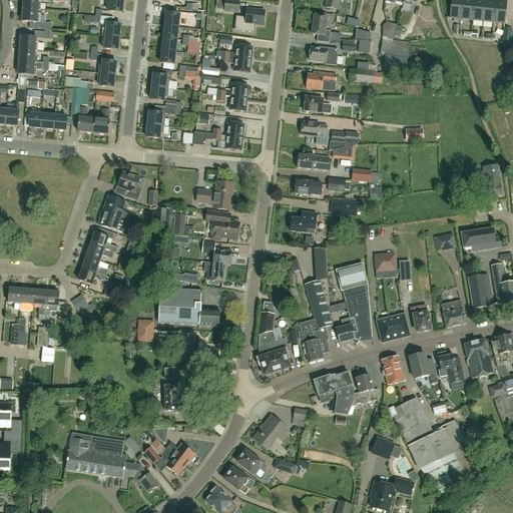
[(23,0),(23,9),(40,10),(40,3),(47,3),(46,5),(53,5),(52,0),(23,0)]
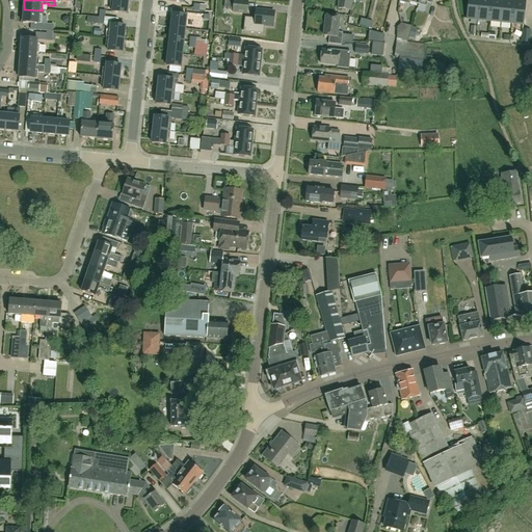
[(126,14),(128,0),(125,0),(110,0),(109,11),(126,14)]
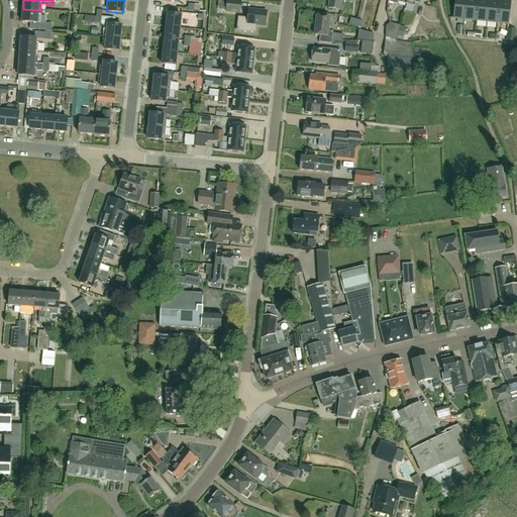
[(217,11),(240,13),(240,9),(241,1),(230,0),(226,0),(227,2),(218,1),(217,11)]
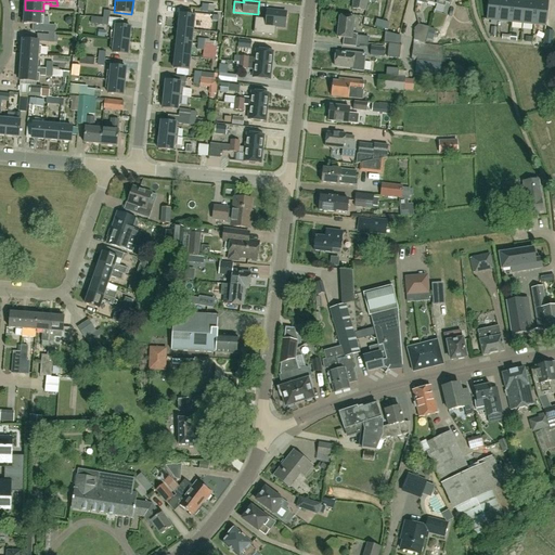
[(352,0),(351,9),(365,12),(365,11),(368,1),(368,0),(352,0)]
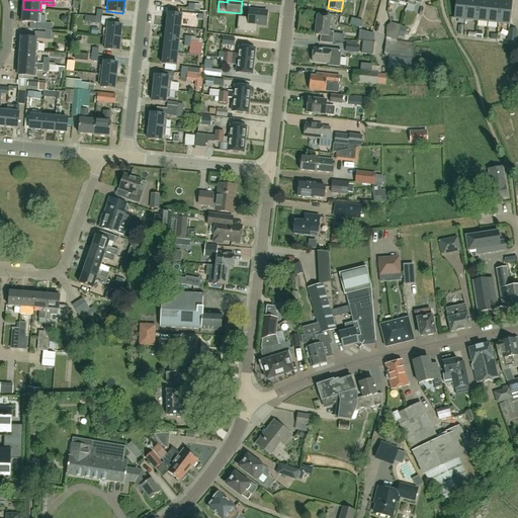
[(455,0),(453,17),(464,19),(466,0),(455,0)]
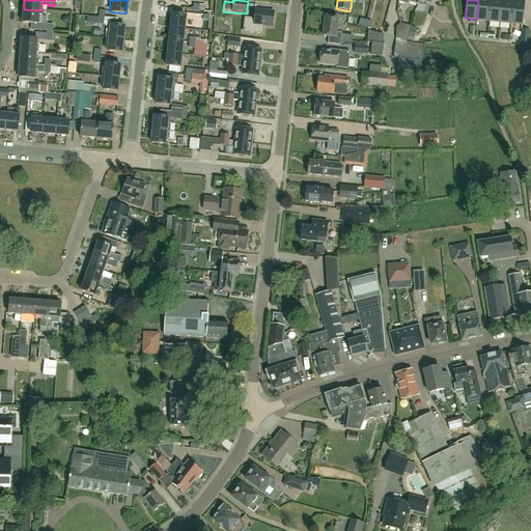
[(490,0),(478,0),(476,20),(487,21),(490,0)]
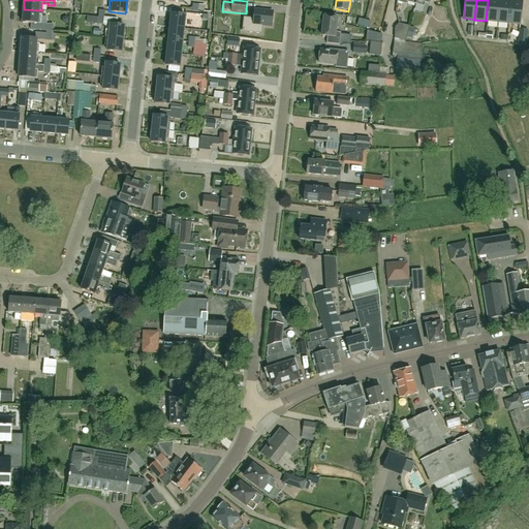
[(499,0),(488,0),(486,21),(497,22),(499,0)]
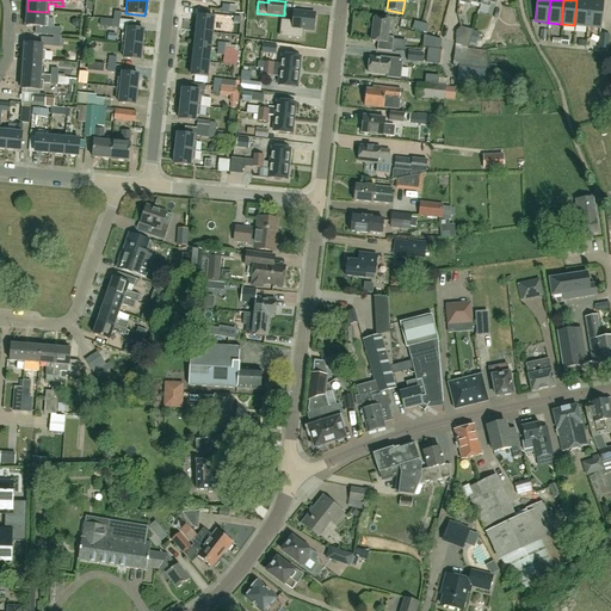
[(590,0),(576,0),(574,25),(587,26),(590,0)]
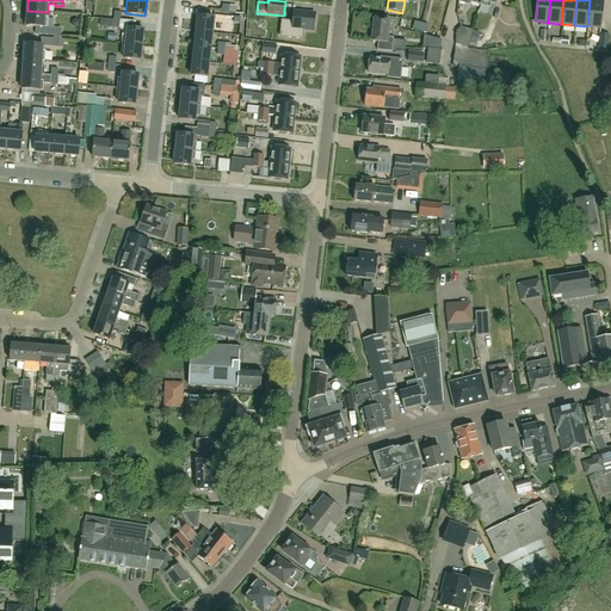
[(603,1),(591,0),(590,0),(587,26),(600,28),(603,1)]
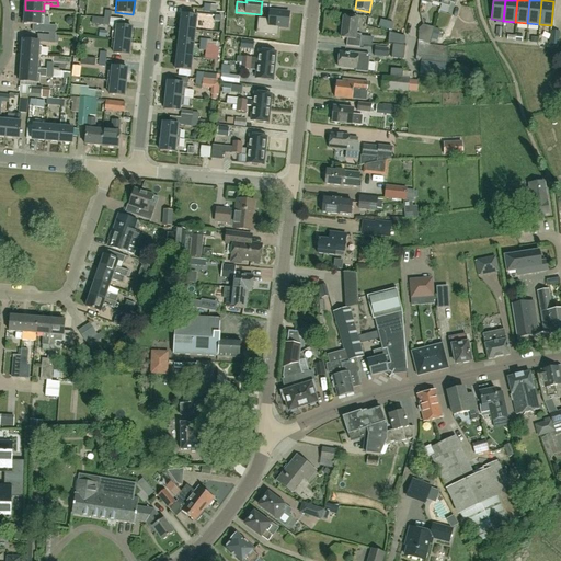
[(104,16),(104,18),(111,18),(114,19),(115,12),(107,11),(107,8),(101,7),(101,11),(99,10),(99,15),(104,16)]
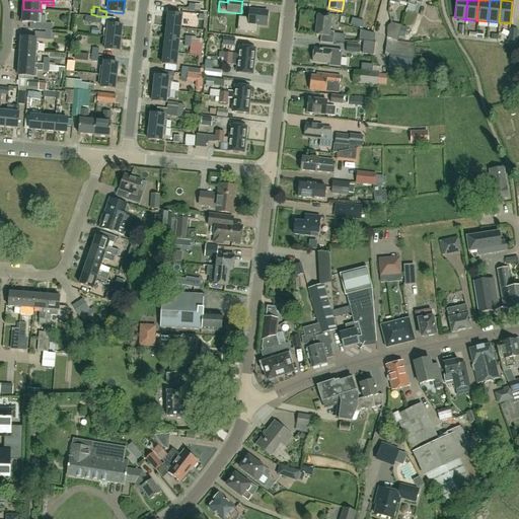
[(41,10),(23,9),(22,22),(30,22),(29,29),(34,30),(46,30),(52,31),(52,24),(40,23),(41,16),(43,16),(44,11),(41,10)]
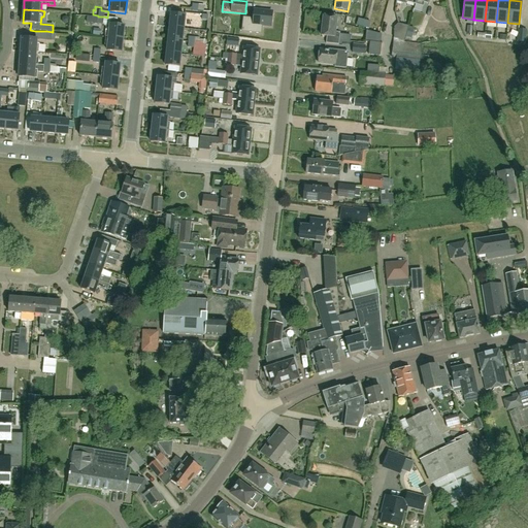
[(271,27),(272,12),(255,10),(254,19),(243,18),(242,31),(261,33),(262,26),(271,27)]
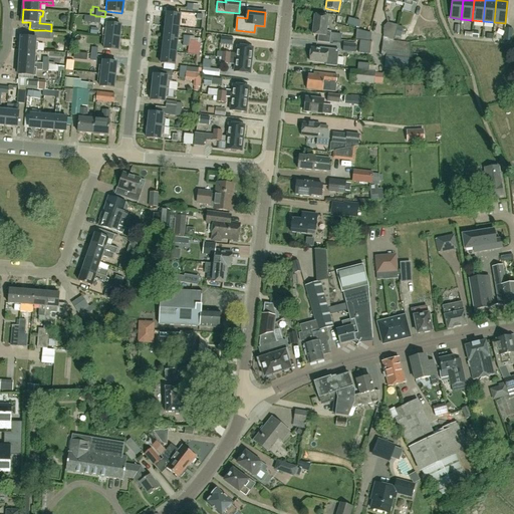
[(167,14),(165,27),(179,28),(180,15),(167,14)]
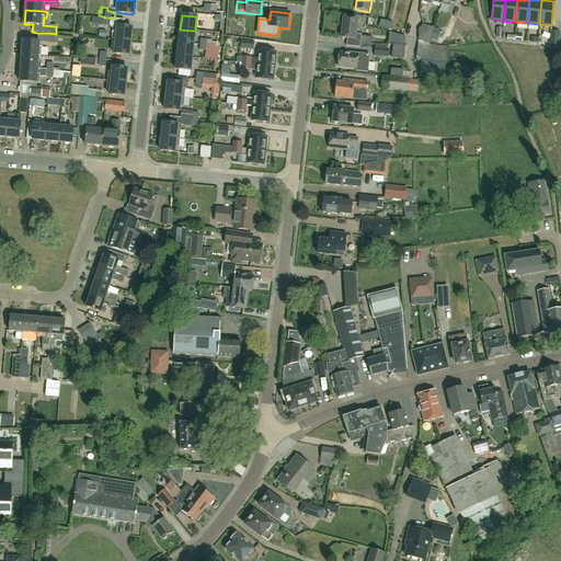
[(110,26),(111,18),(104,18),(93,16),(92,24),(110,26)]
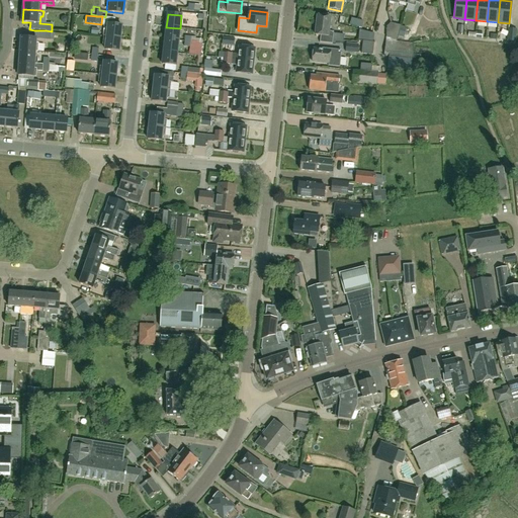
[(317,15),(315,34),(320,35),(320,42),(332,44),(333,31),(328,31),(330,17),(317,15)]
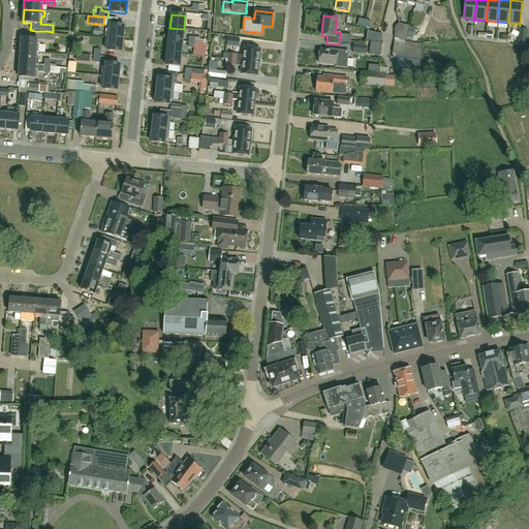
[(412,40),(413,35),(413,33),(408,31),(409,26),(399,23),(395,28),(394,38),(405,41),(406,39),(412,40)]
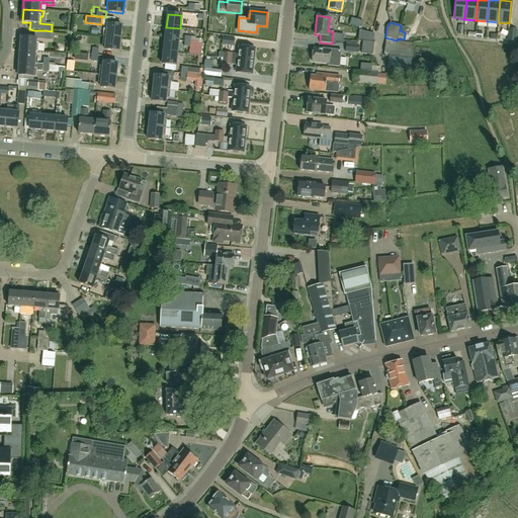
[(104,28),(103,36),(119,38),(121,25),(108,23),(107,28),(104,28)]
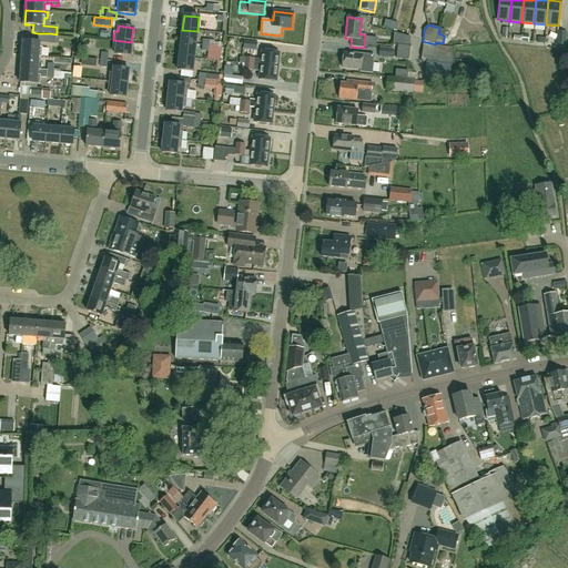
[(182,30),(181,43),(195,44),(198,31),(182,30)]
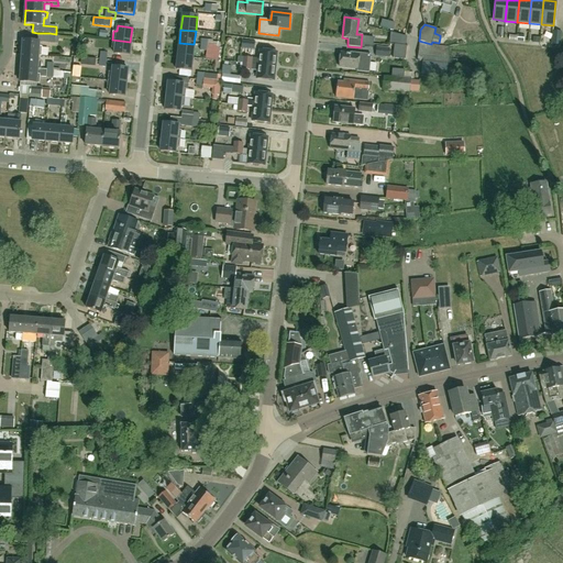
[(561,46),(562,32),(552,31),(552,33),(551,45),(561,46)]
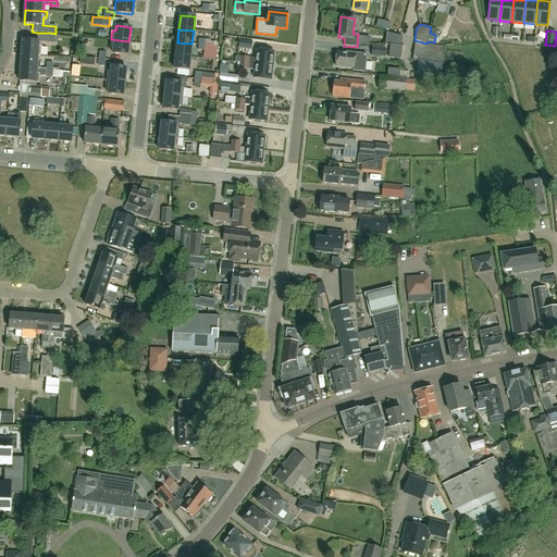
[(127,54),(128,41),(111,39),(110,48),(113,48),(113,53),(127,54)]
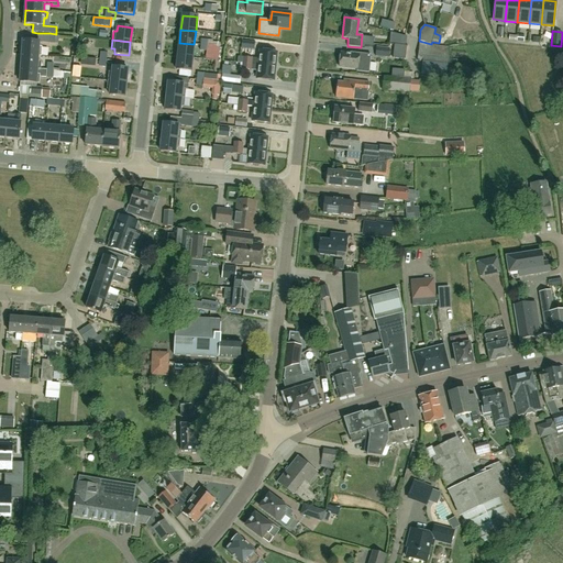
[(41,56),(42,47),(39,47),(39,42),(37,42),(23,41),(22,55),(37,56),(41,56)]
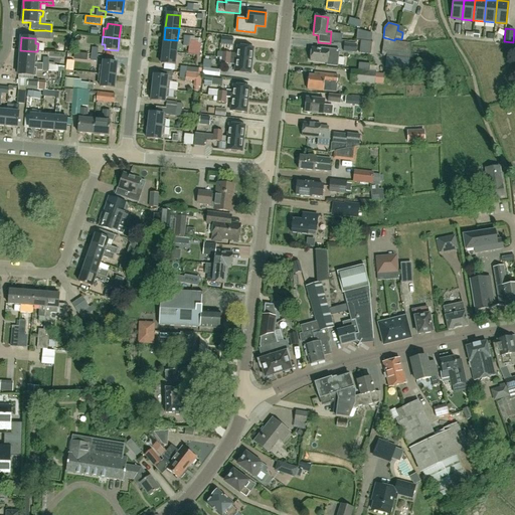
[(232,46),(233,38),(221,37),(220,44),(232,46)]
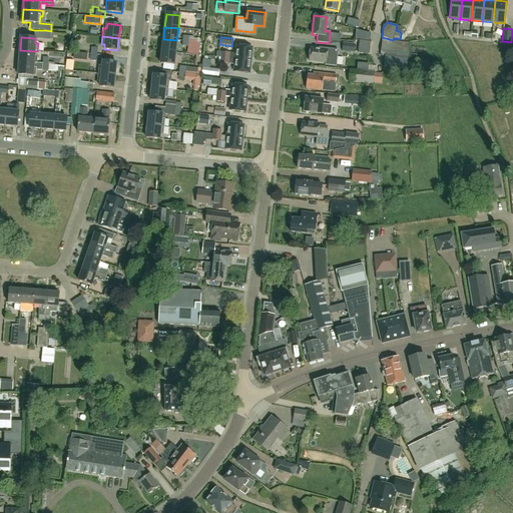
[(163,39),(161,51),(175,53),(176,40),(163,39)]
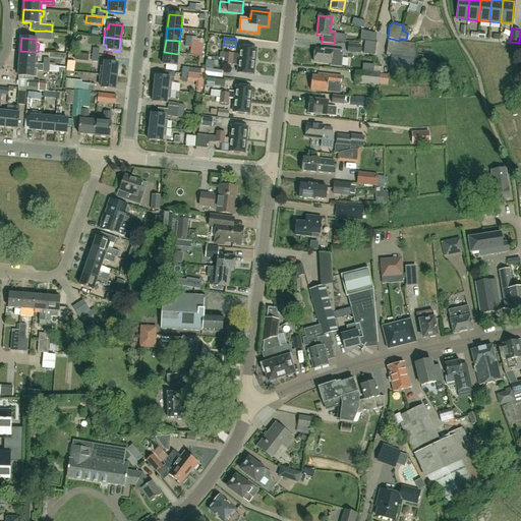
[(388,41),(387,57),(392,57),(415,61),(416,44),(399,42),(388,41)]
